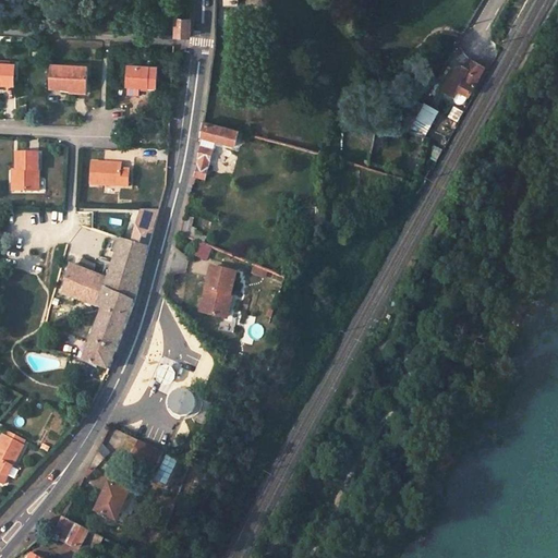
[(177,20),(177,37),(190,38),(191,21),(177,20)]
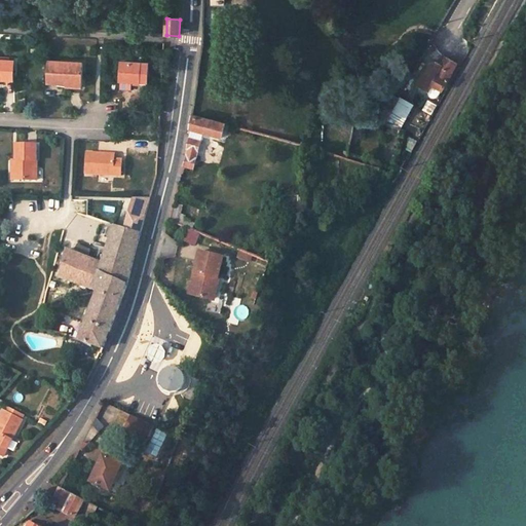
[(446,58),(431,84),(433,85),(442,90),(443,91),(458,65),(446,58)]
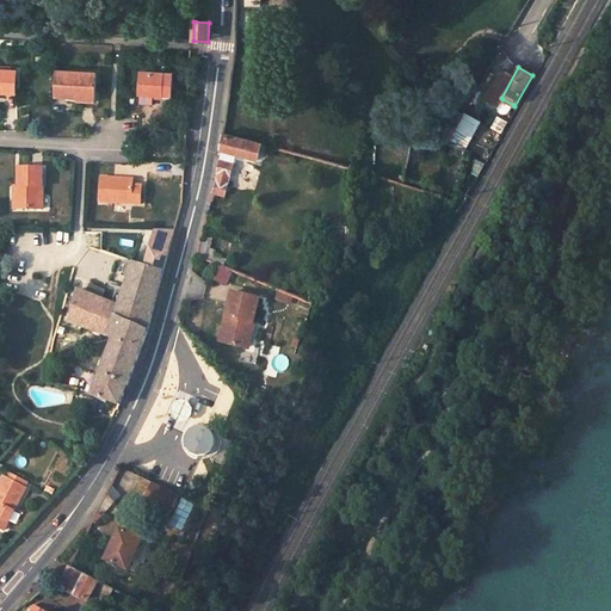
[(0,93),(16,94),(17,71),(0,69),(0,93)]
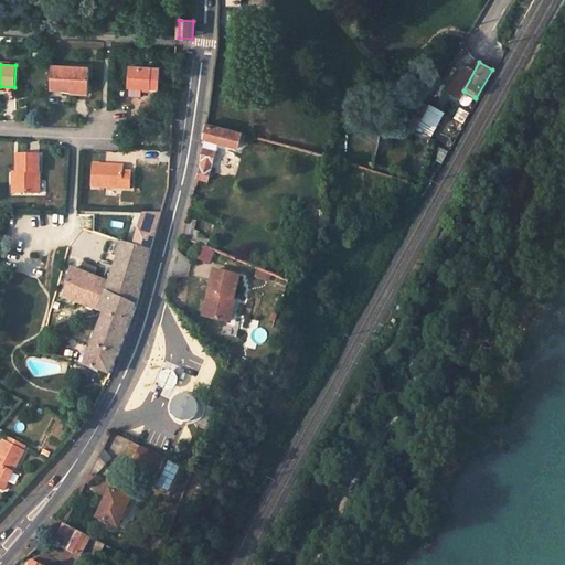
[(91,68),(52,66),(52,89),(72,91),(72,88),(88,89),(91,68)]
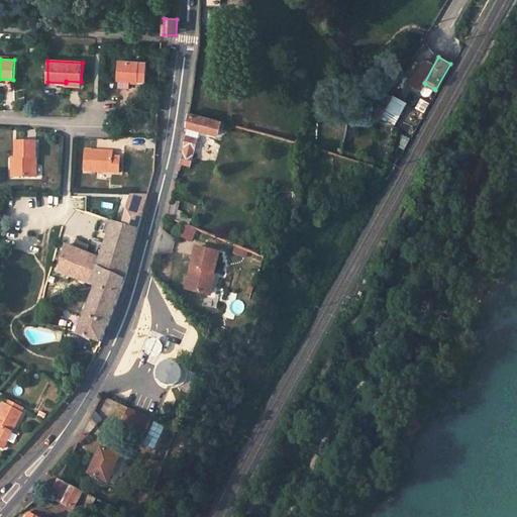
[(118,81),(130,82),(137,82),(137,84),(145,85),(146,65),(139,65),(139,62),(119,61),(118,81)]
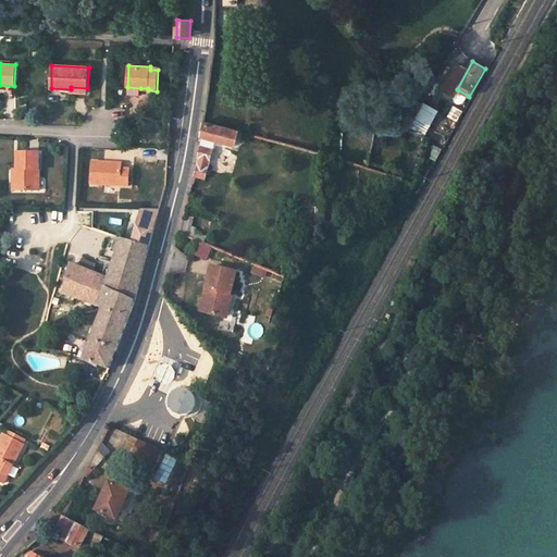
[(419,103),(422,106),(432,88),(428,86),(419,103)]
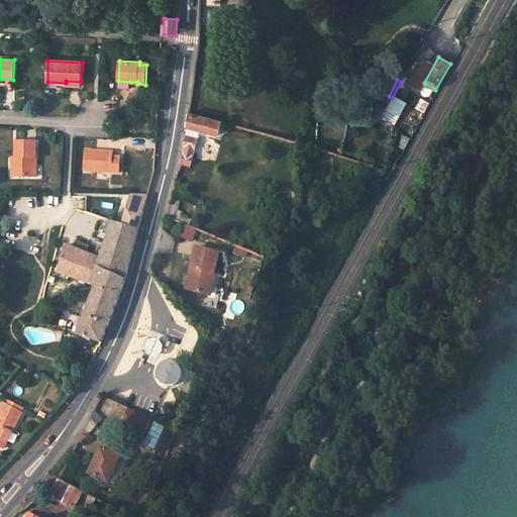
[(431,95),(434,89),(425,84),(422,89),(421,92),(422,94),(423,96),(425,97),(427,97),(429,96),(431,95)]
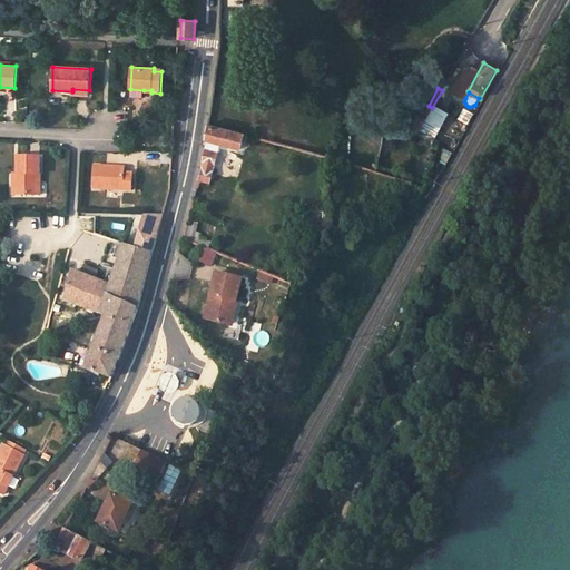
[(421,101),(403,131),(416,135),(432,108),(429,106),(421,101)]
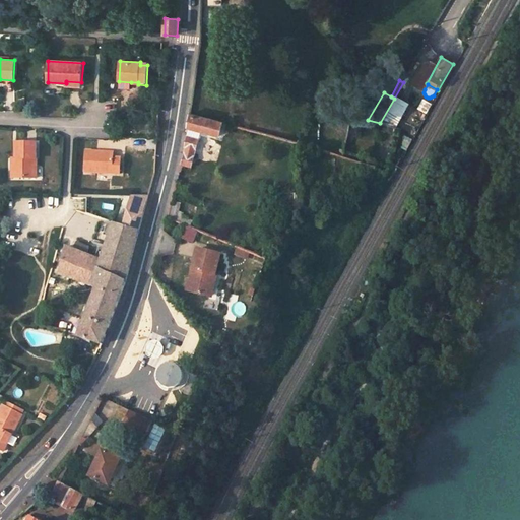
[(398,109),(393,106),(387,117),(392,120),(398,109)]
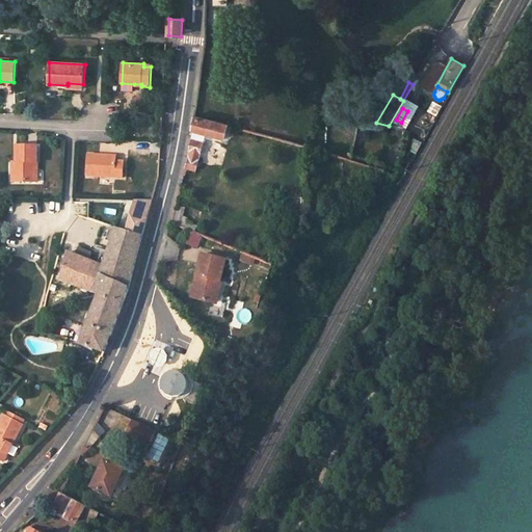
[(415,116),(409,113),(402,125),(407,128),(415,116)]
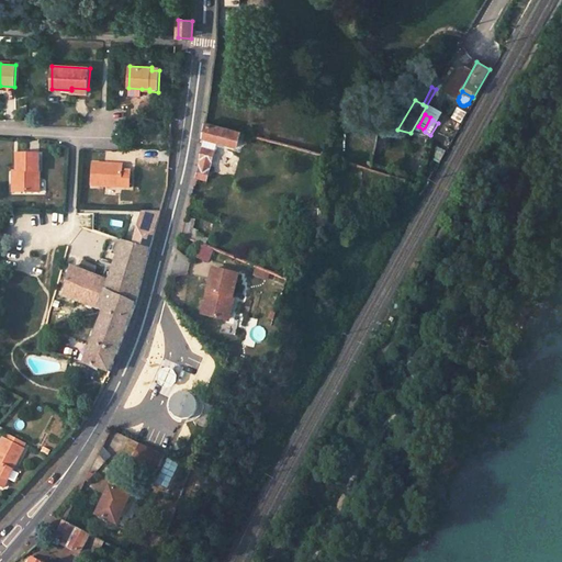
[(238,146),(243,133),(206,123),(204,138),(218,142),(238,146)]
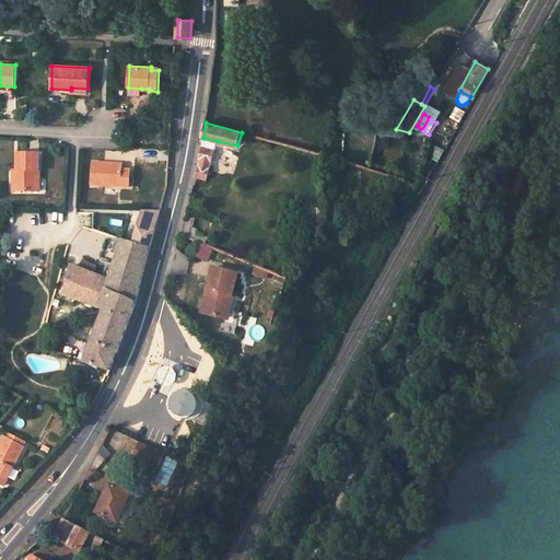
[(216,149),(218,141),(203,138),(201,146),(216,149)]
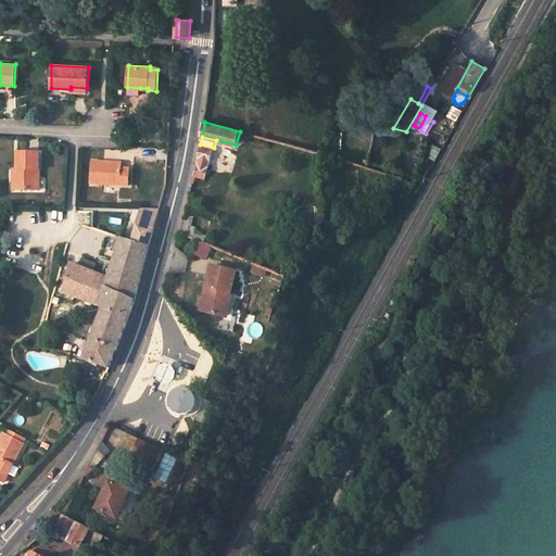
[(194,176),(203,178),(205,169),(209,169),(214,148),(200,144),(194,176)]
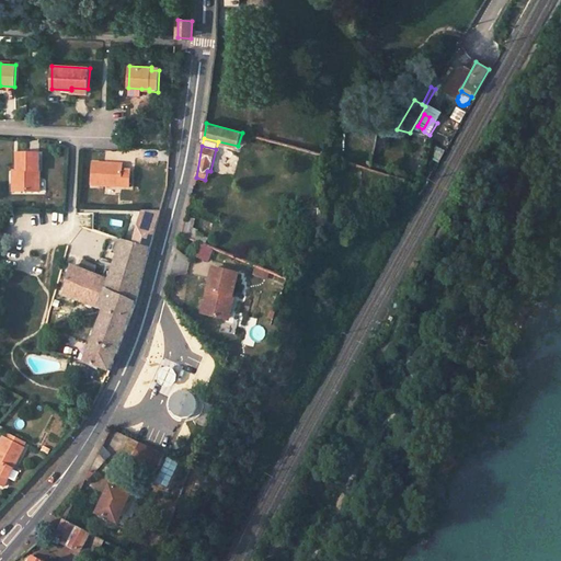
[(39,155),(18,155),(18,172),(18,192),(39,193),(39,155)]
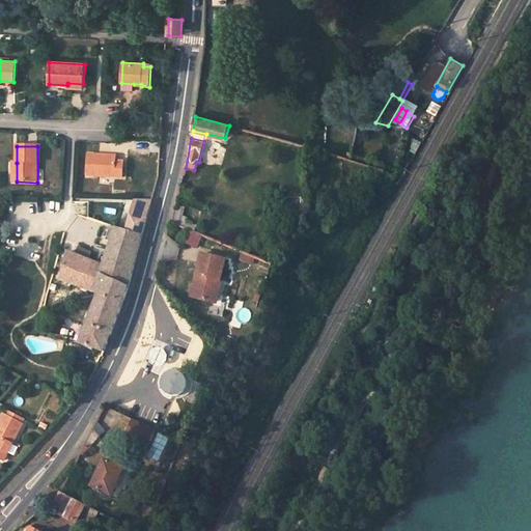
[(116,159),(89,157),(87,176),(123,179),(124,163),(116,163),(116,159)]
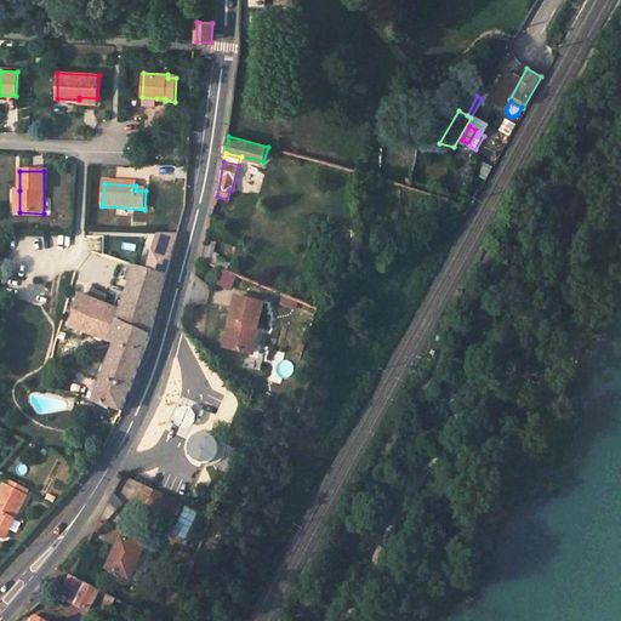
[(161,234),(157,250),(172,255),(177,235),(161,234)]
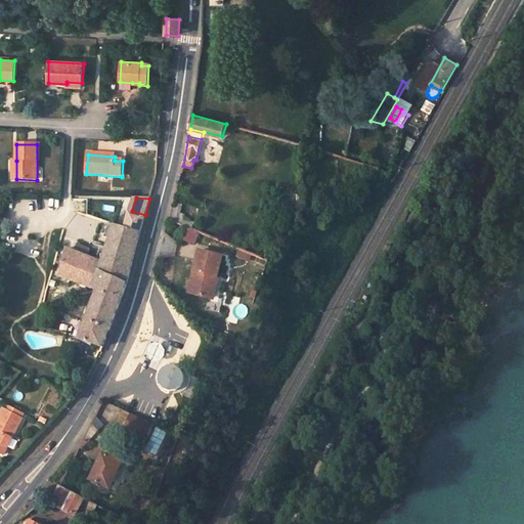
[(171,215),(177,217),(180,207),(173,205),(171,215)]
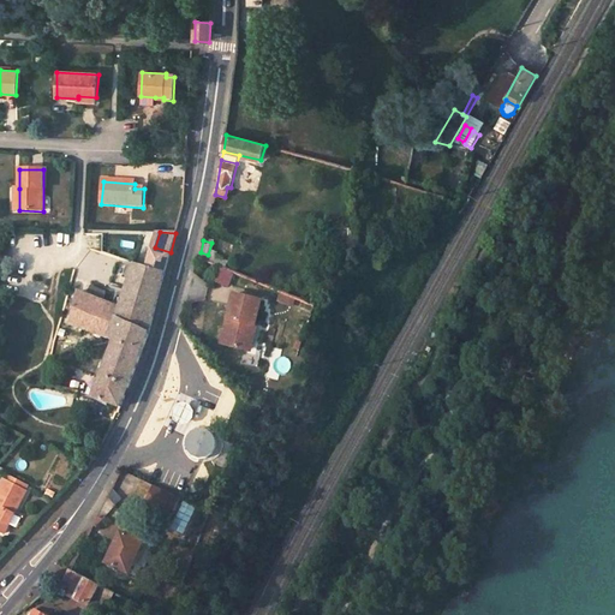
[(135,264),(126,290),(120,309),(103,302),(106,293),(91,287),(89,296),(79,292),(71,324),(117,341),(96,390),(91,388),(90,395),(102,400),(103,400),(111,404),(121,407),(151,330),(171,252),(155,248),(153,246),(147,269),(135,264)]
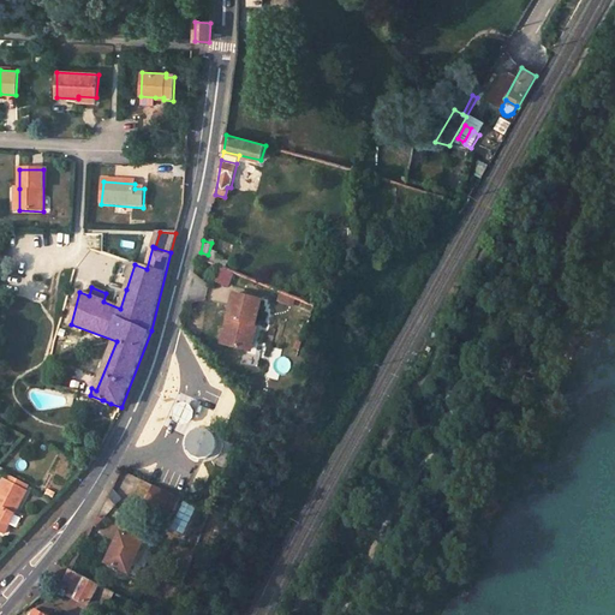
[(226,269),(227,263),(218,260),(215,264),(226,269)]
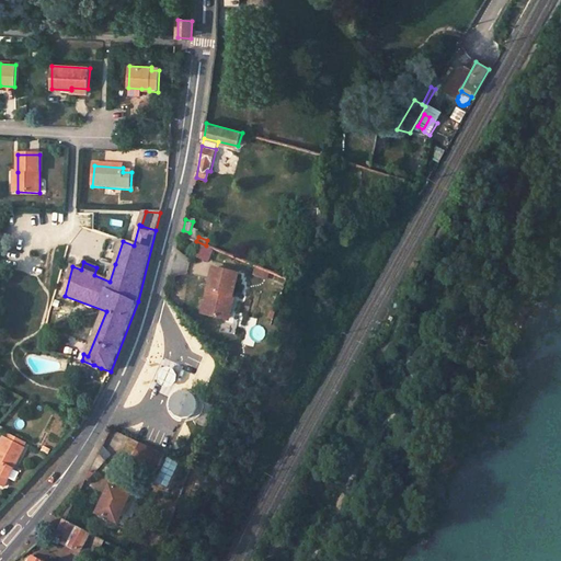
[(219,271),(213,294),(206,315),(228,321),(235,299),(237,300),(243,277),(241,277),(219,271)]
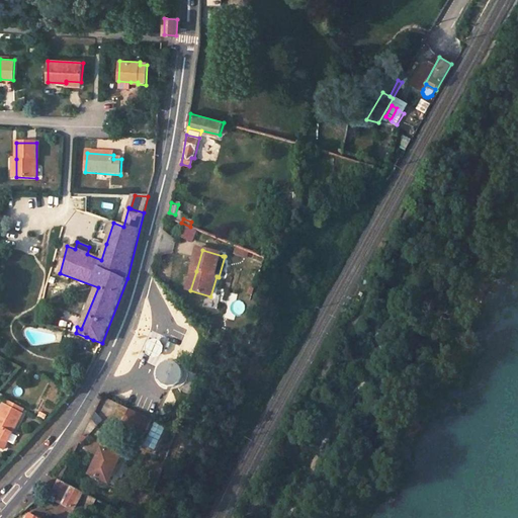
[(216,298),(221,277),(219,277),(217,276),(210,296),(216,298)]
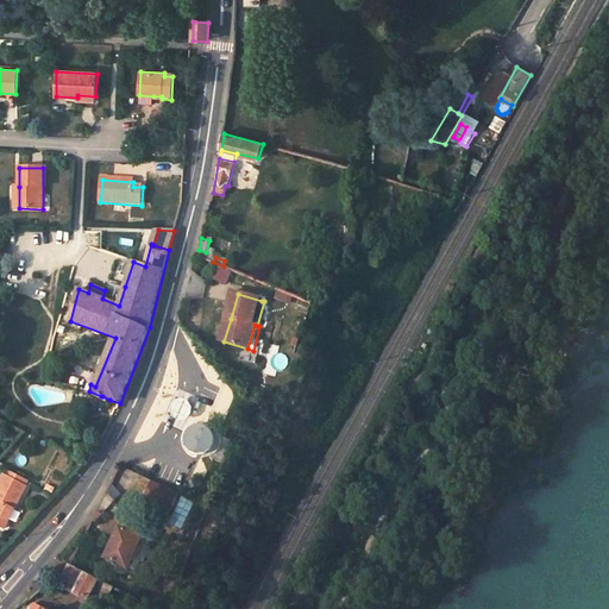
[(206,426),(199,426),(193,428),(188,433),(186,441),(188,447),(193,452),(200,454),(206,454),(211,451),(214,446),(215,438),(213,431),(206,426)]
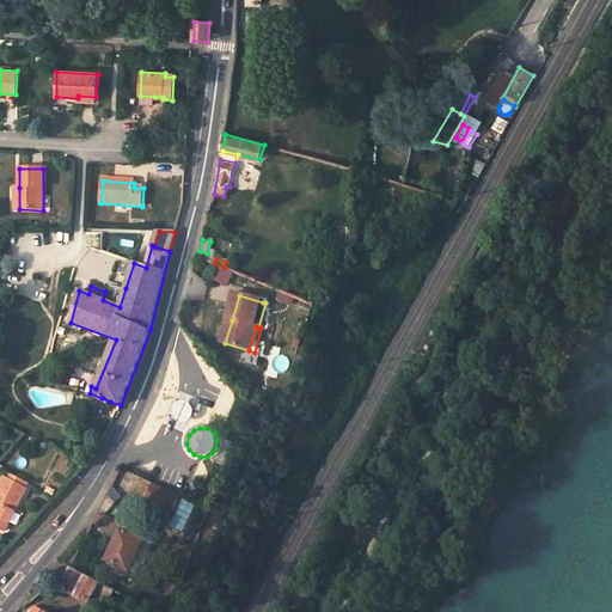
[(28,490),(5,478),(0,488),(0,530),(5,532),(28,490)]
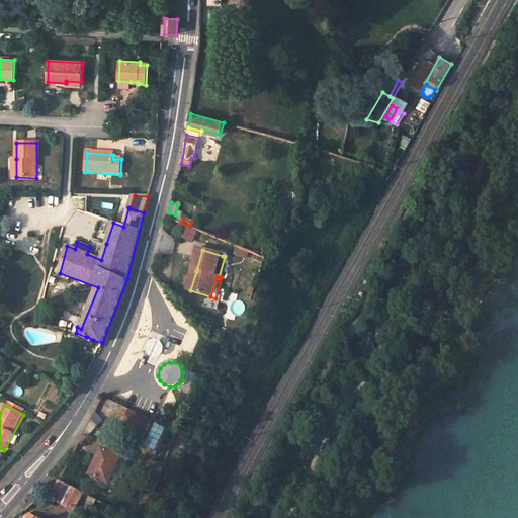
[(151,418),(130,408),(122,423),(145,433),(151,418)]
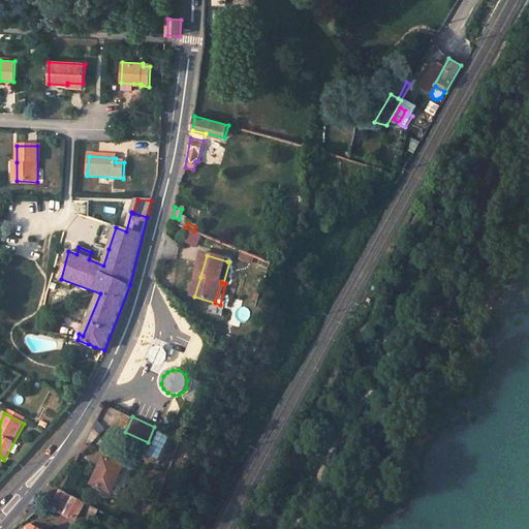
[(124,466),(104,458),(100,465),(102,466),(99,475),(96,474),(92,485),(112,494),(124,466)]
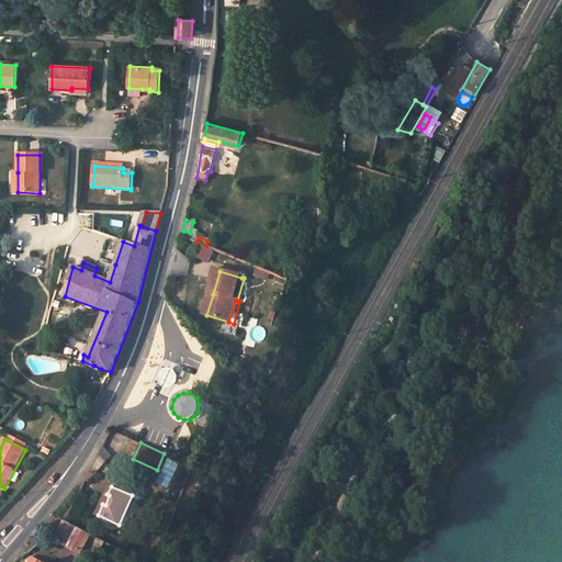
[(66,521),(56,539),(82,553),(91,535),(66,521)]
